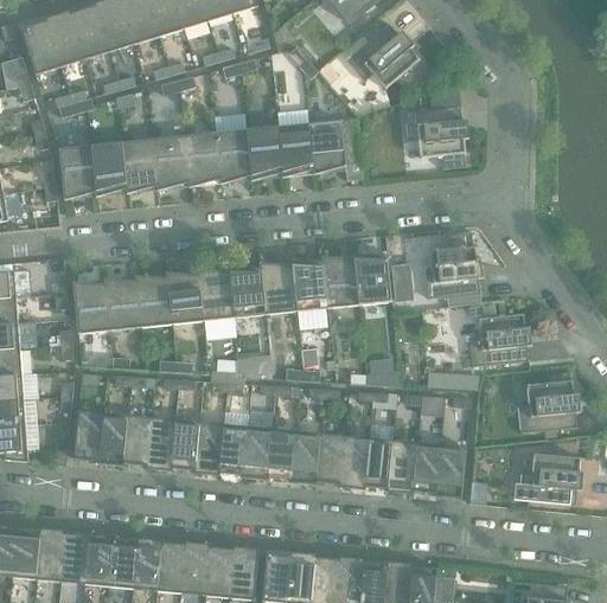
[(100,0),(95,1),(109,51),(134,44),(121,0),(100,0)]
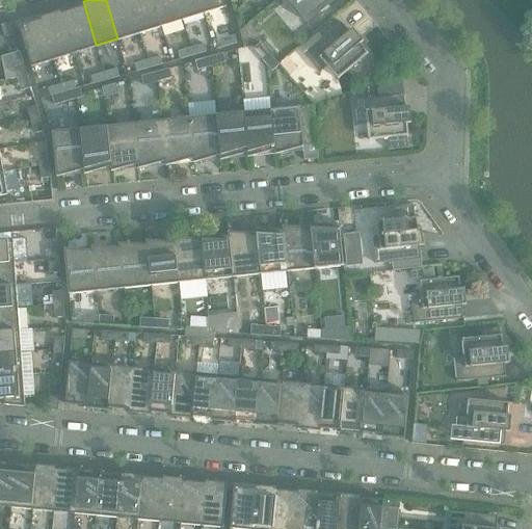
[(138,31),(129,0),(106,0),(117,38),(138,31)]
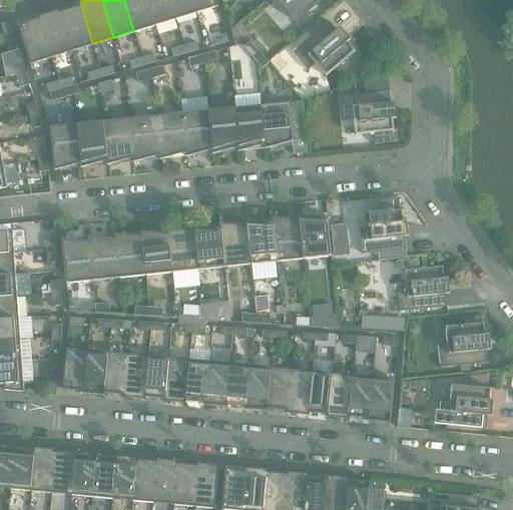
[(124,0),(133,30),(155,24),(147,0),(124,0)]
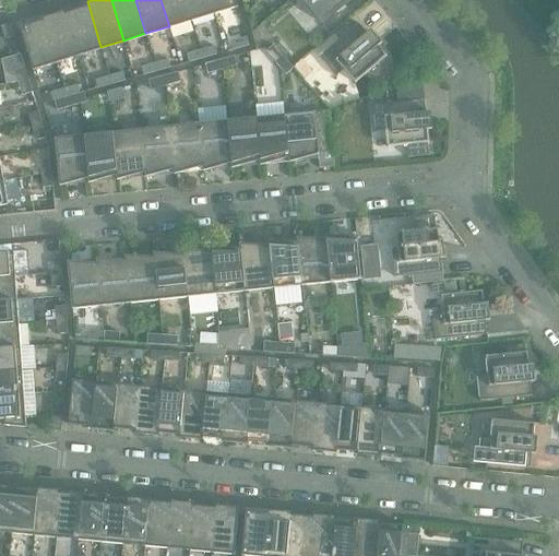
[(191,20),(185,0),(161,0),(169,26),(191,20)]
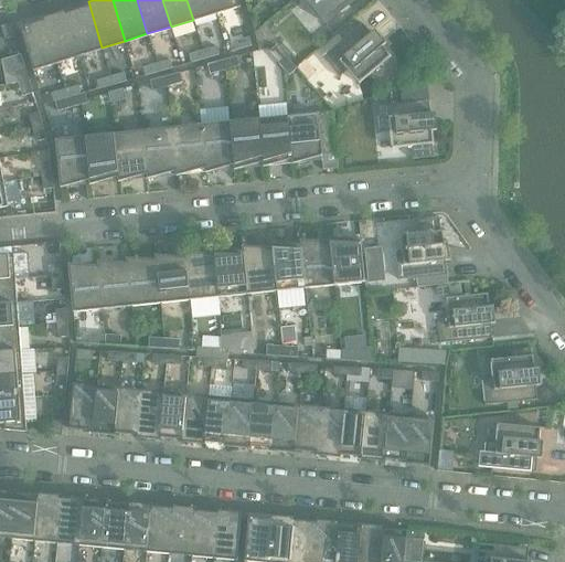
[(187,0),(193,20),(216,13),(212,0),(187,0)]
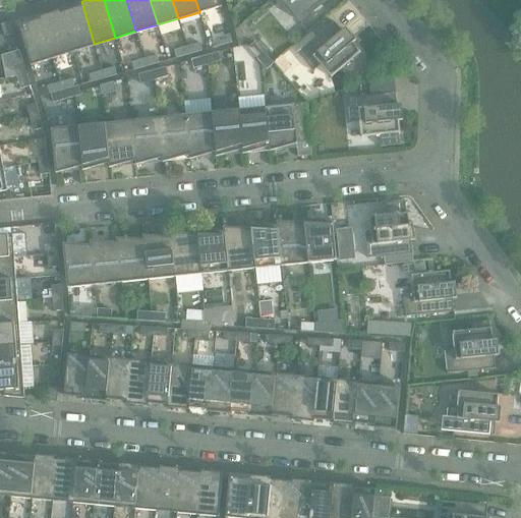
[(221,5),(219,0),(195,0),(199,12),(221,5)]
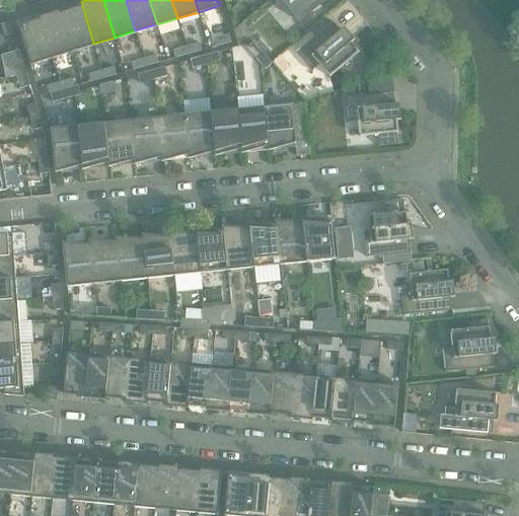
[(321,0),(285,0),(286,1),(283,3),(295,17),(298,15),(300,17),(321,0)]
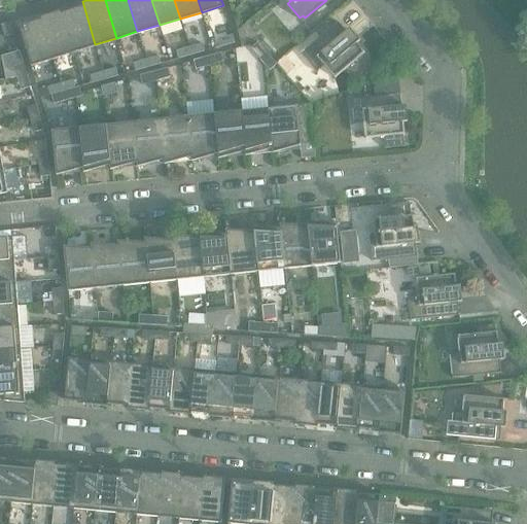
[(95,44),(82,1),(81,2),(81,4),(62,10),(74,50),(95,44)]
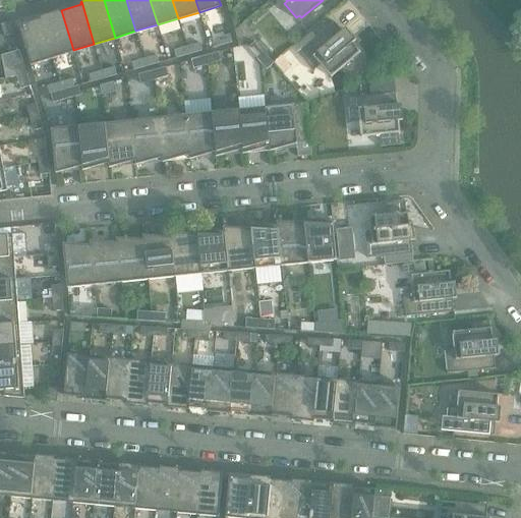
[(61,10),(60,8),(39,14),(52,56),(73,50),(61,10)]
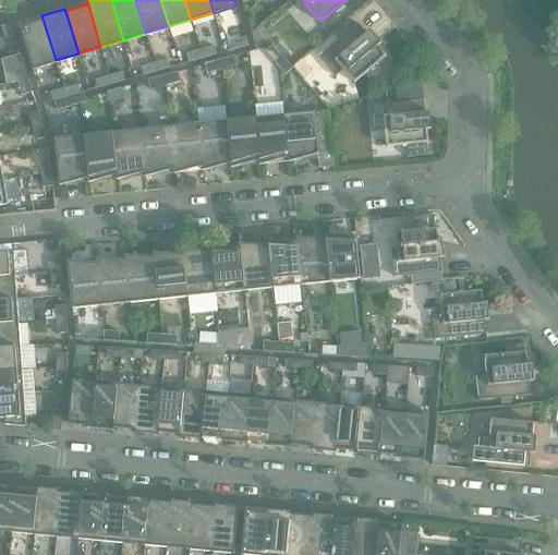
[(335,13),(322,24),(329,33),(342,22),(335,13)]
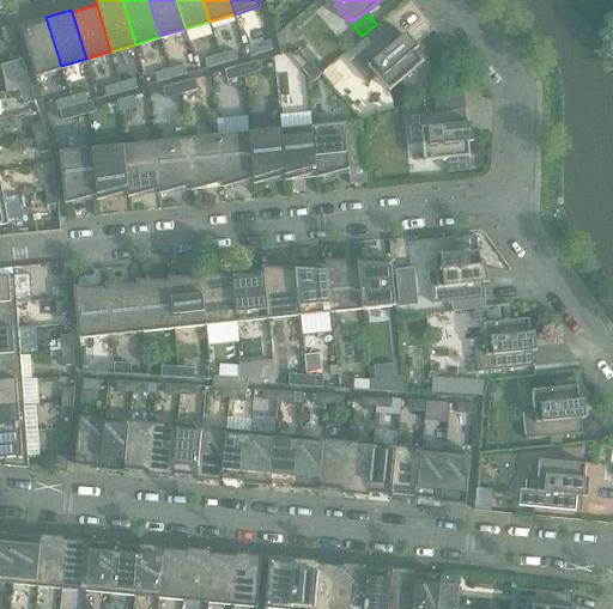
[(61,66),(46,17),(44,18),(46,20),(20,28),(35,74),(61,66)]
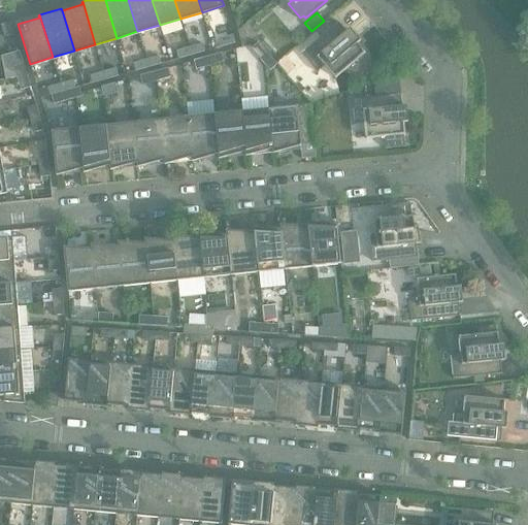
[(13,32),(10,20),(0,23),(4,35),(13,32)]
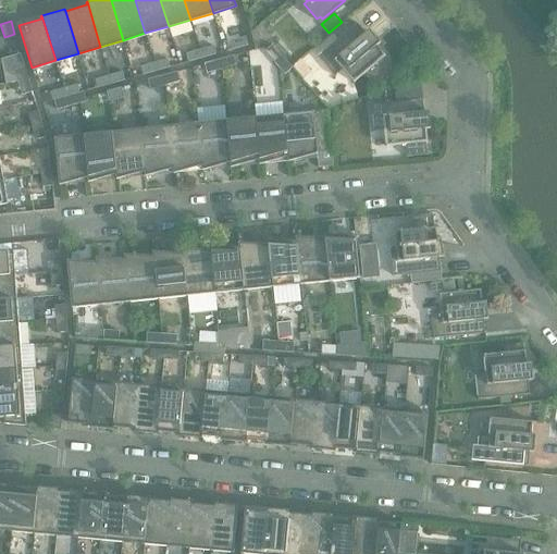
[(385,53),(376,44),(380,41),(369,28),(366,31),(357,21),(318,54),(335,75),(336,74),(335,73),(342,68),(354,81),(368,69),(371,71),(375,72),(378,72),(380,71),(383,68),(385,63),(385,60),(383,56),(385,53)]
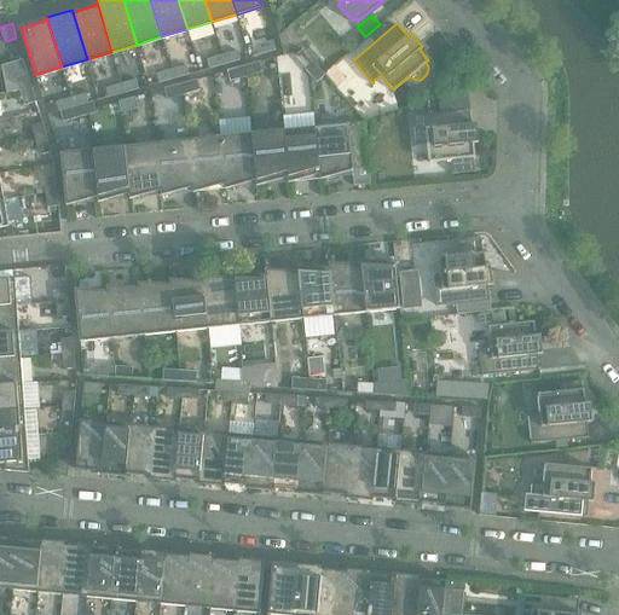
[(276,47),(273,39),(255,44),(258,53),(276,47)]
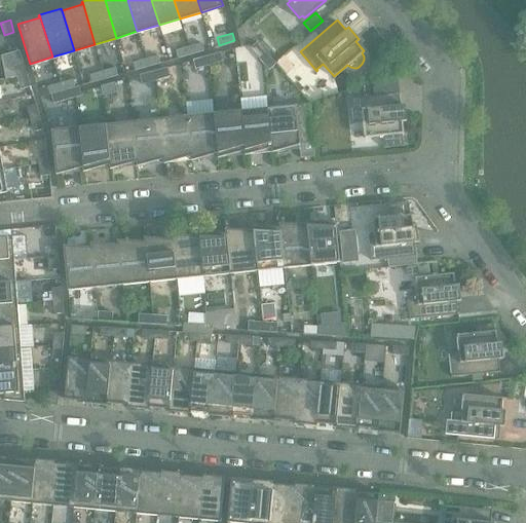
[(265,50),(257,40),(250,46),(258,57),(265,50)]
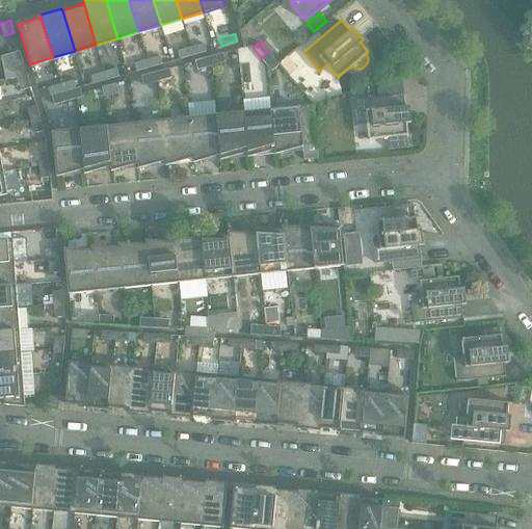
[(206,50),(204,42),(190,46),(192,53),(206,50)]
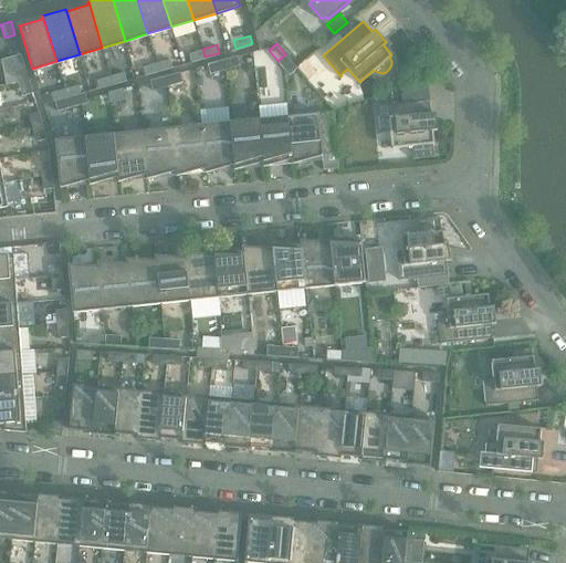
[(205,56),(202,49),(189,52),(191,61),(205,56)]
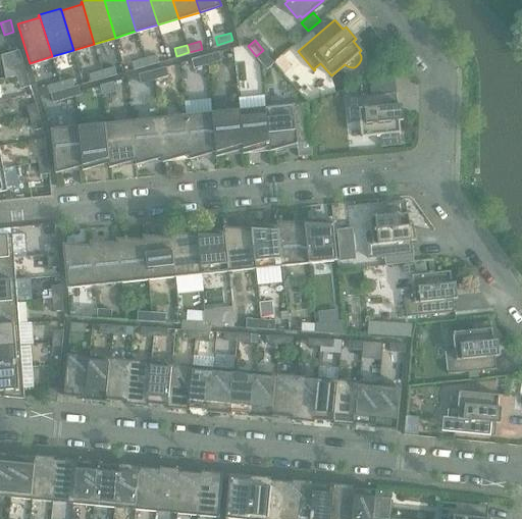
[(221,59),(218,50),(205,54),(207,63),(221,59)]
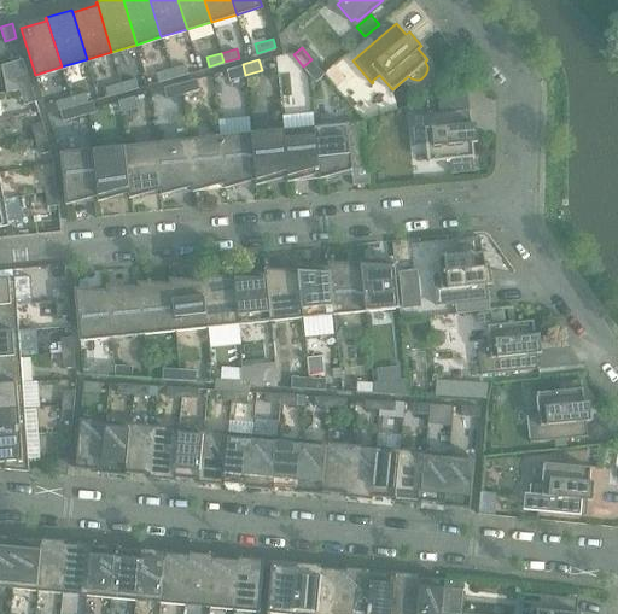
[(324,72),(312,59),(303,66),(315,80),(324,72)]
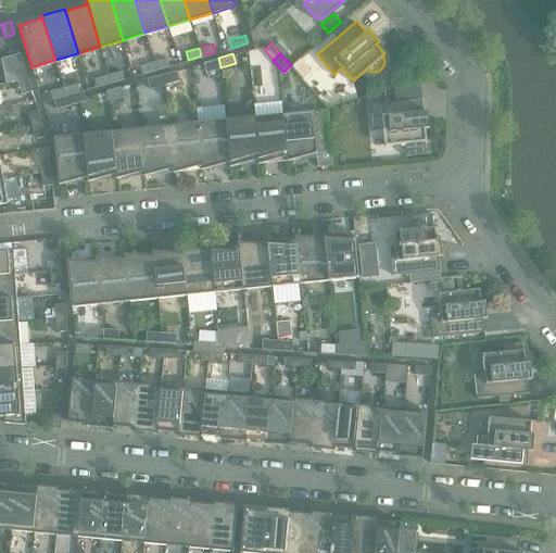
[(169,65),(167,57),(153,61),(156,68),(169,65)]
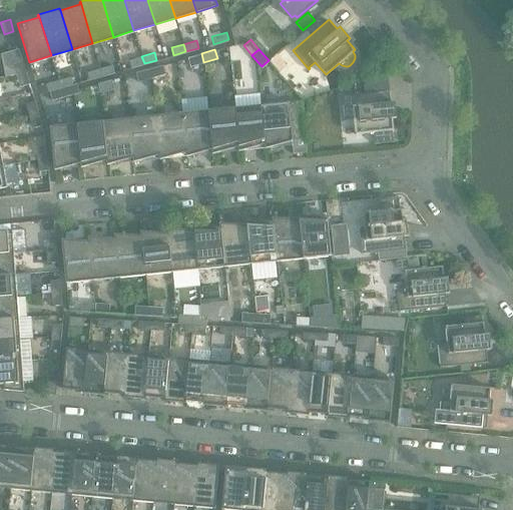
[(203,62),(201,53),(187,57),(190,66),(203,62)]
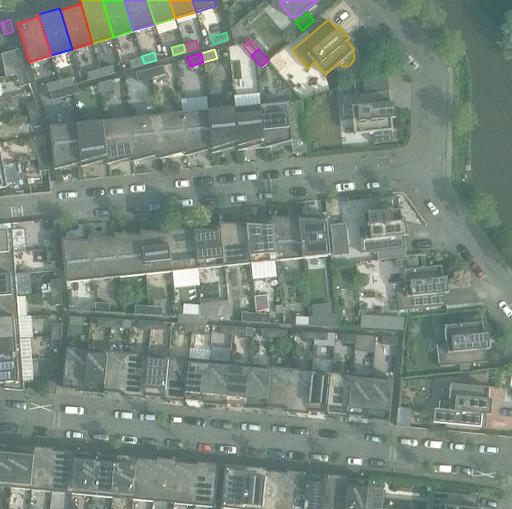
[(286,63),(276,53),(269,59),(279,69),(286,63)]
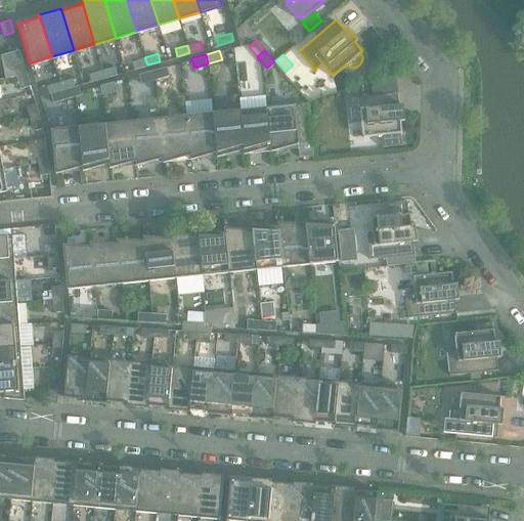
[(147,64),(144,57),(132,60),(134,69),(147,64)]
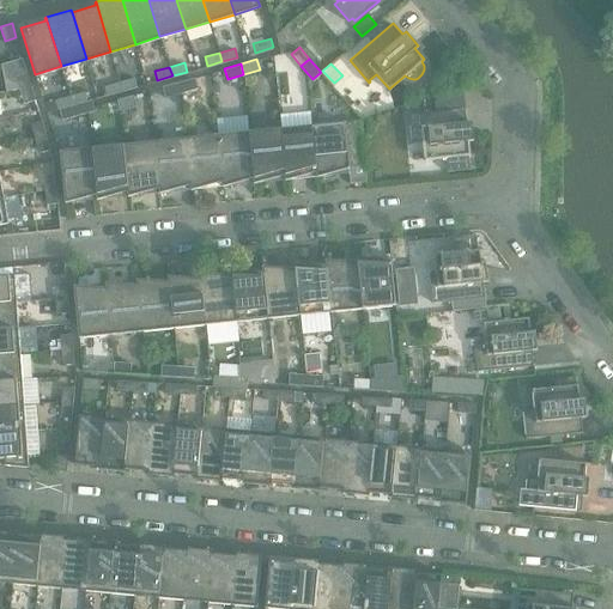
[(31,84),(26,69),(14,73),(19,87),(31,84)]
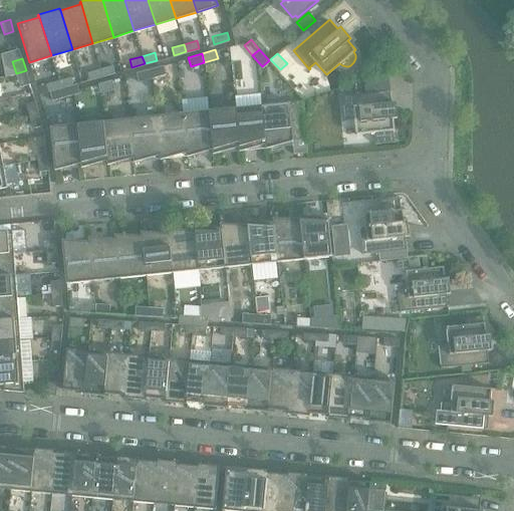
[(114,72),(112,64),(100,67),(102,75),(114,72)]
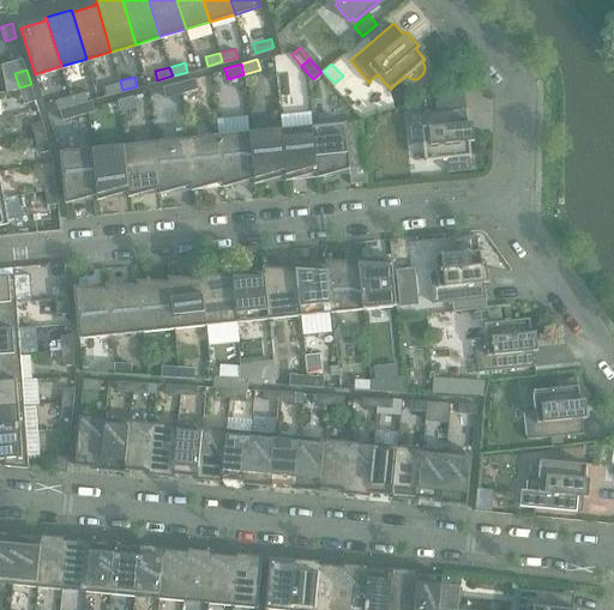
[(198,88),(196,77),(179,82),(181,92),(198,88)]
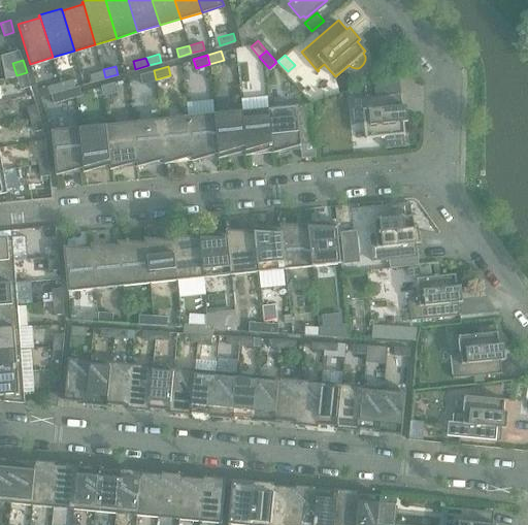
[(105,77),(103,69),(90,73),(92,81),(105,77)]
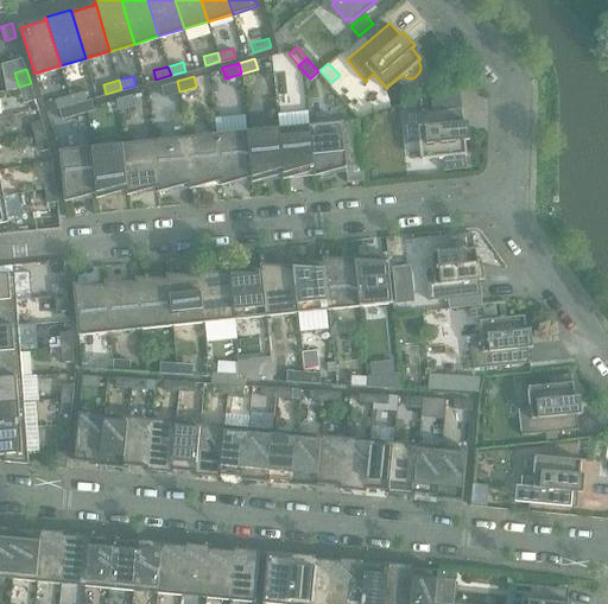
[(179,91),(177,81),(160,84),(164,95),(179,91)]
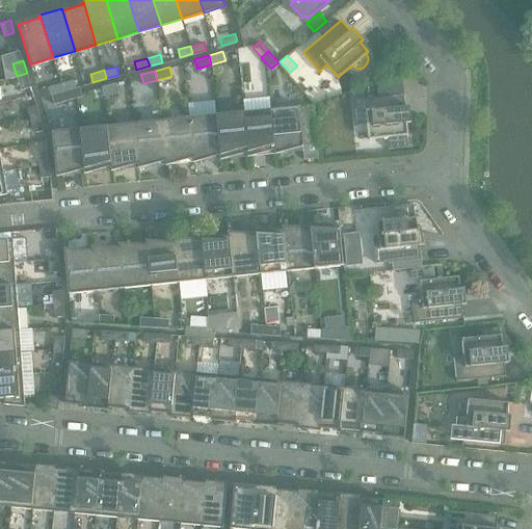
[(30,85),(27,73),(17,76),(21,88),(30,85)]
